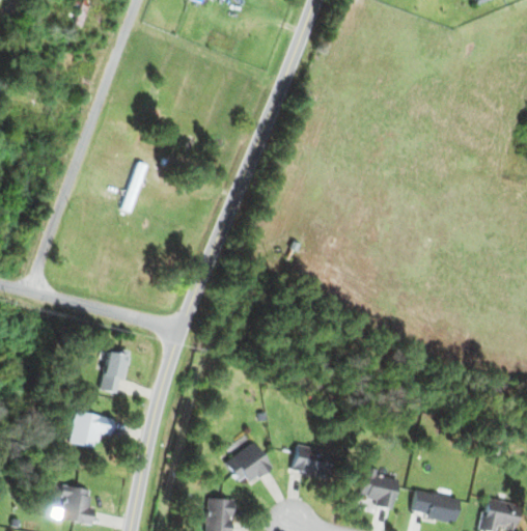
[(84,0),(76,24),(86,28),(94,0),(84,0)]
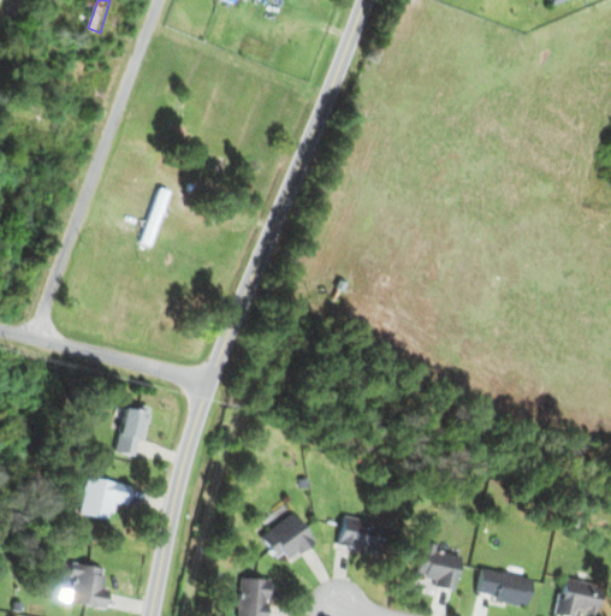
[(117,455),(143,456),(146,408),(119,407),(117,455)]
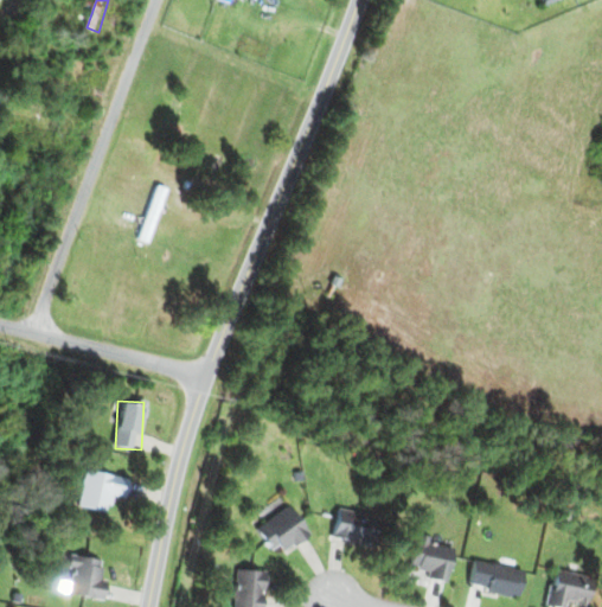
[(78,508),(108,513),(110,497),(126,499),(129,478),(85,471),(78,508)]
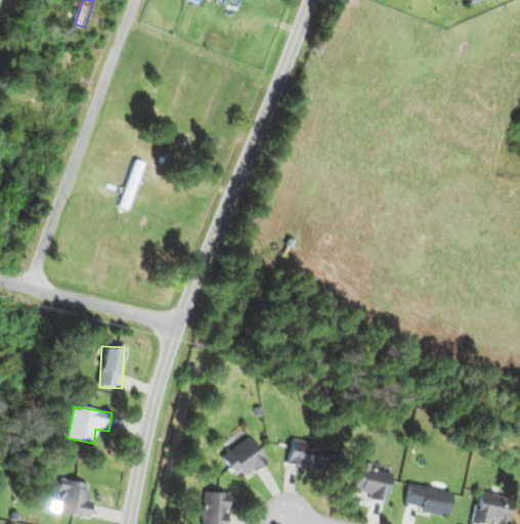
[(237,480),(262,464),(248,440),(222,456),(237,480)]
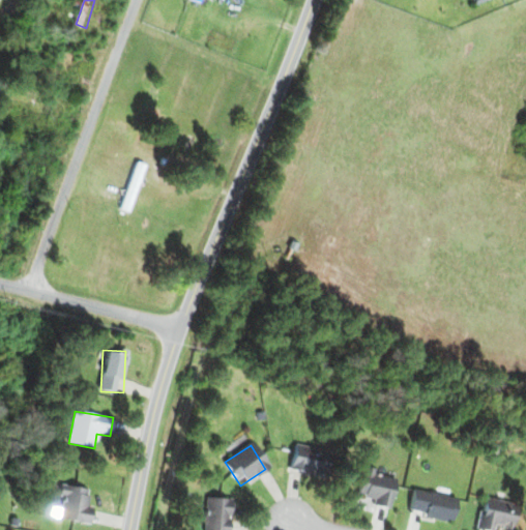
[(398,506),(405,477),(370,468),(362,498),(398,506)]
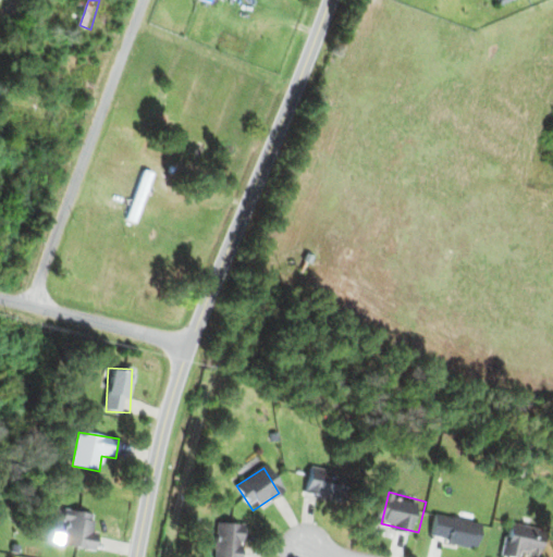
[(100,516),(65,509),(63,521),(69,522),(64,545),(94,551),(100,516)]
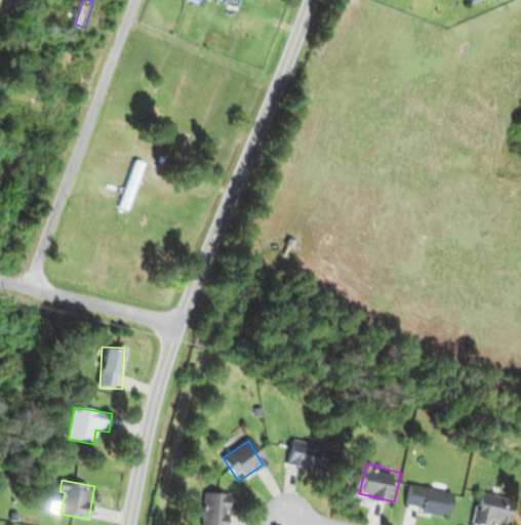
[(461,492),(415,485),(411,509),(456,516),(461,492)]
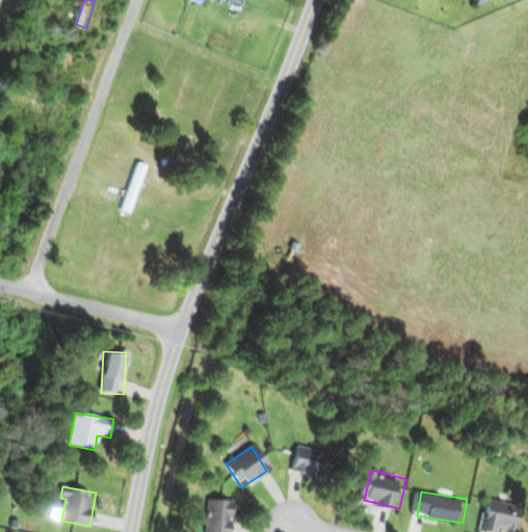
[(501,531),(503,527),(520,531),(525,507),(493,499),(485,531),(487,531),(501,531)]
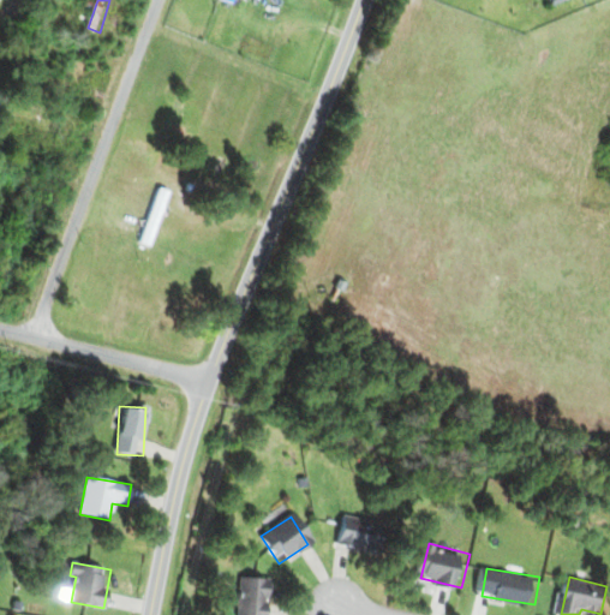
[(238,614),(268,614),(271,580),(241,578),(238,614)]
